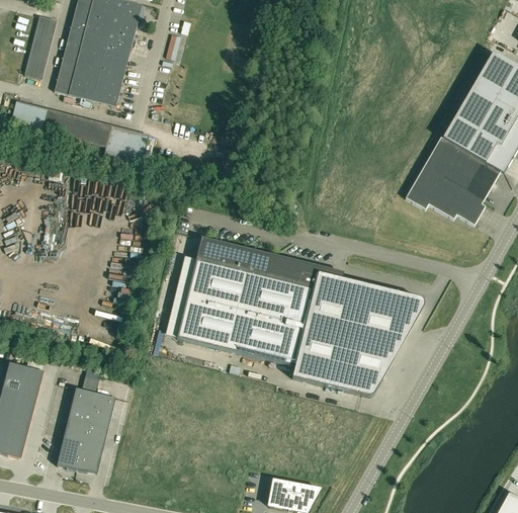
[(77,0),(63,57),(55,88),(68,91),(115,103),(143,1),(139,0),(77,0)]
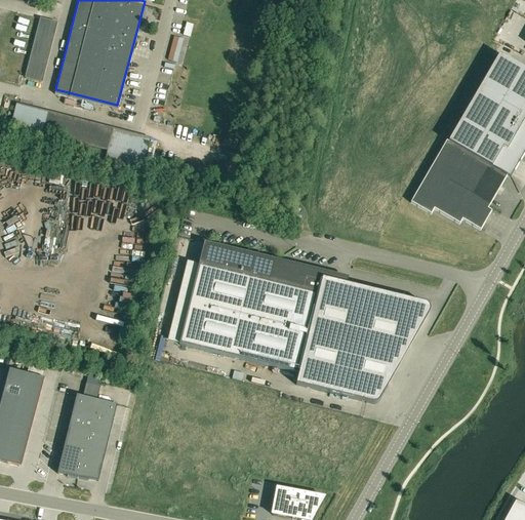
[(40,14),(26,73),(42,77),(57,18),(40,14)]
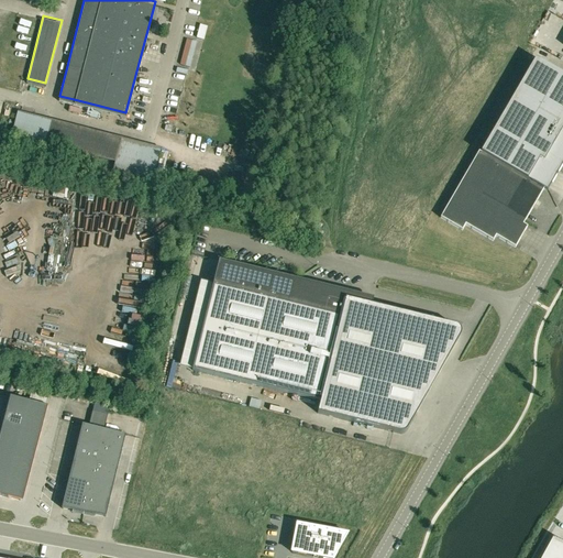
[(562,69),(537,54),(483,146),(548,184),(562,157),(562,69)]
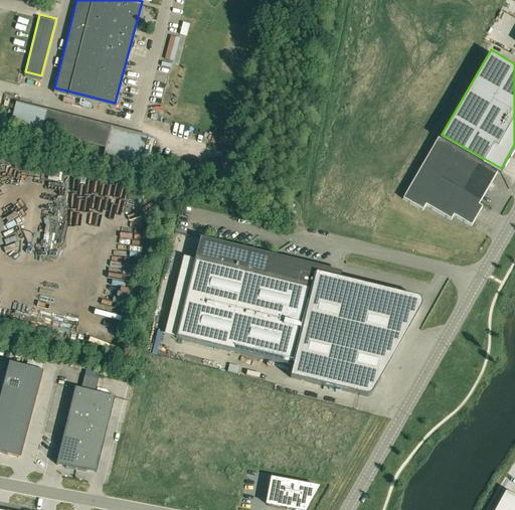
[(41,128),(42,127),(47,105),(16,97),(10,120),(41,128)]
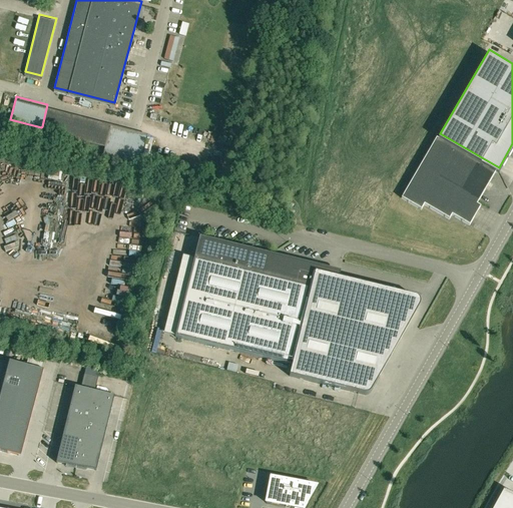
[(42,126),(105,142),(110,120),(47,104),(42,126)]
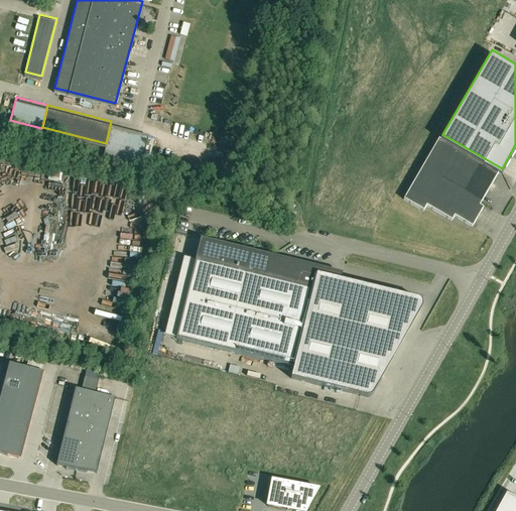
[(111,121),(106,143),(103,153),(139,162),(147,131),(111,121)]
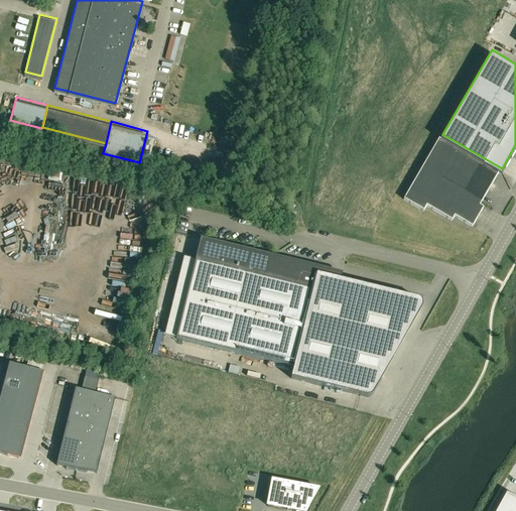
[(434,142),(403,196),(418,205),(422,207),(423,207),(425,204),(426,202),(452,217),(454,212),(472,223),(483,204),(479,202),(493,177),(499,168),(502,169),(502,168),(442,134),(442,135),(439,133),(438,135),(434,142)]
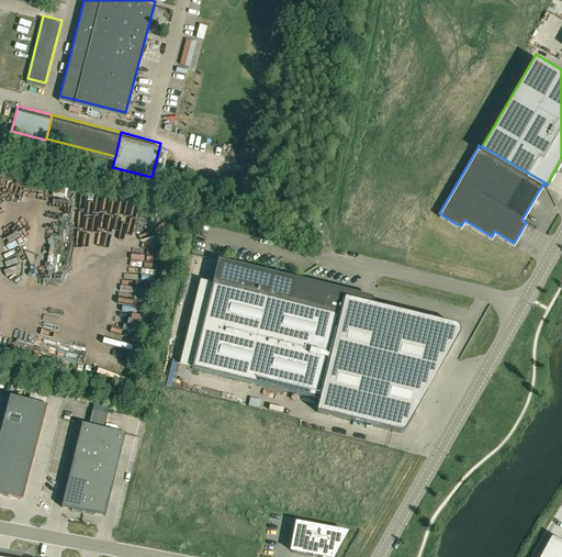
[(192,364),(319,396),(316,408),(400,427),(401,427),(402,427),(403,427),(404,426),(405,426),(415,409),(412,407),(452,334),(452,333),(453,332),(453,331),(453,330),(452,329),(452,327),(451,326),(451,325),(450,324),(449,324),(448,324),(344,299),(291,286),(294,275),(240,262),(240,260),(218,255),(192,364)]
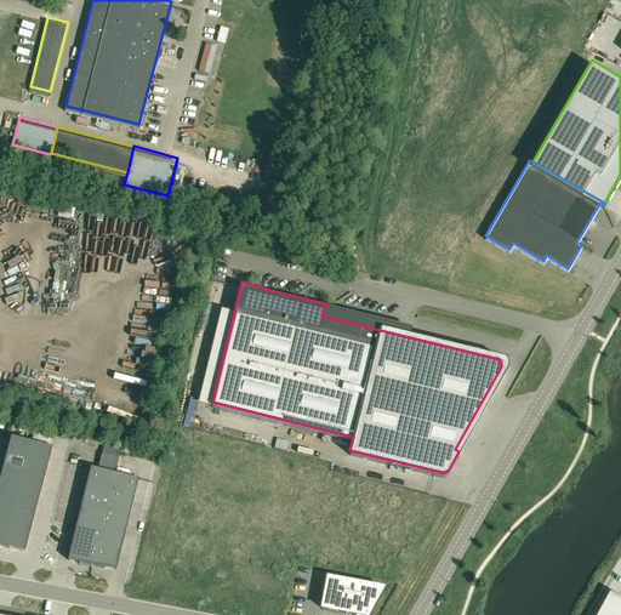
[(15,433),(0,490),(0,540),(30,548),(56,443),(15,433)]
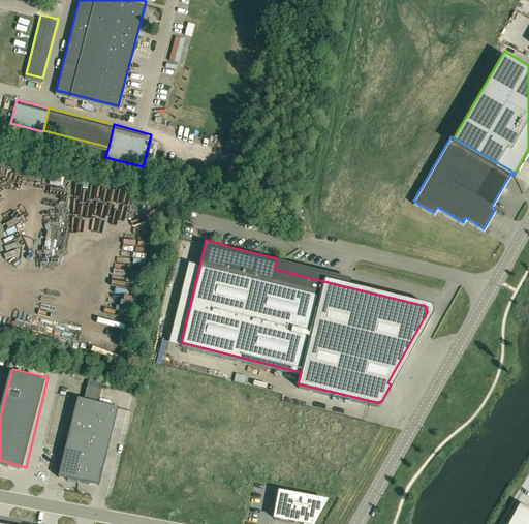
[(87,381),(83,395),(97,399),(100,386),(87,381)]
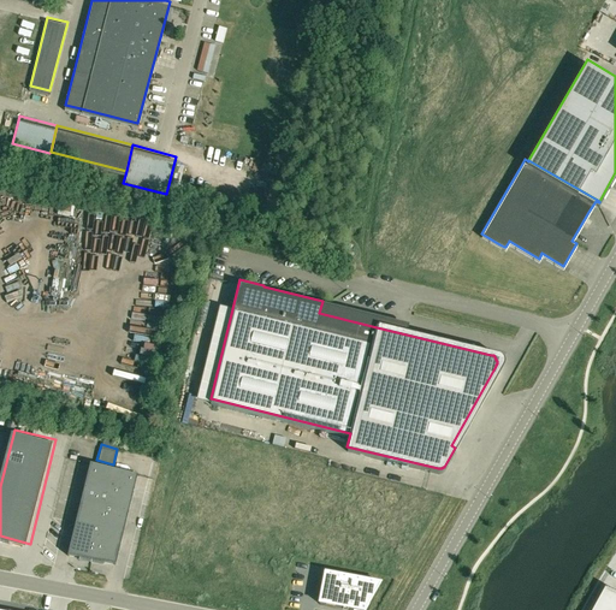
[(80,552),(90,555),(90,557),(92,557),(92,555),(104,557),(116,560),(137,471),(113,465),(96,460),(90,459),(67,550),(80,552)]
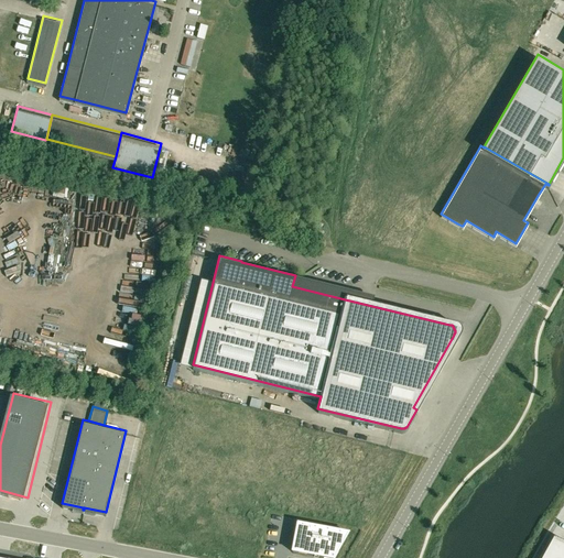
[(348,528),(297,520),(292,547),(333,555),(348,528)]
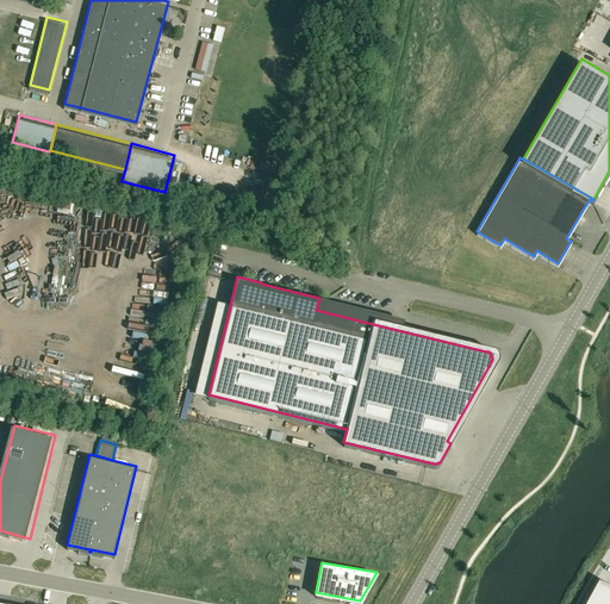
[(609,603),(609,581),(601,577),(585,603),(609,603)]
